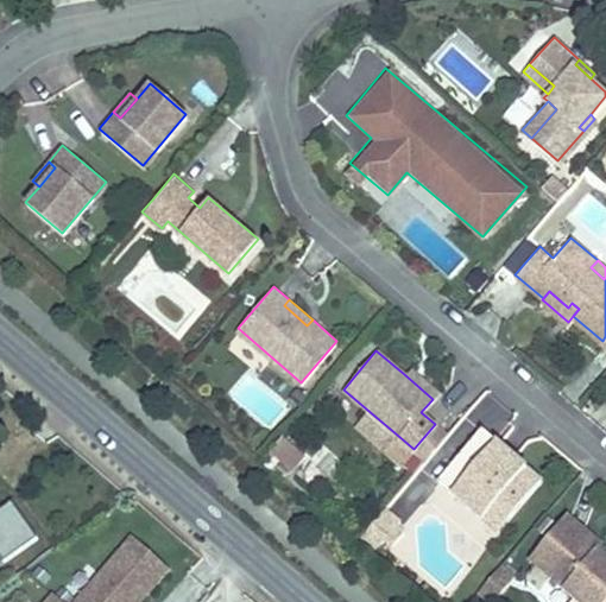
[(409,368),(404,374),(433,399),(437,392),(409,368)]
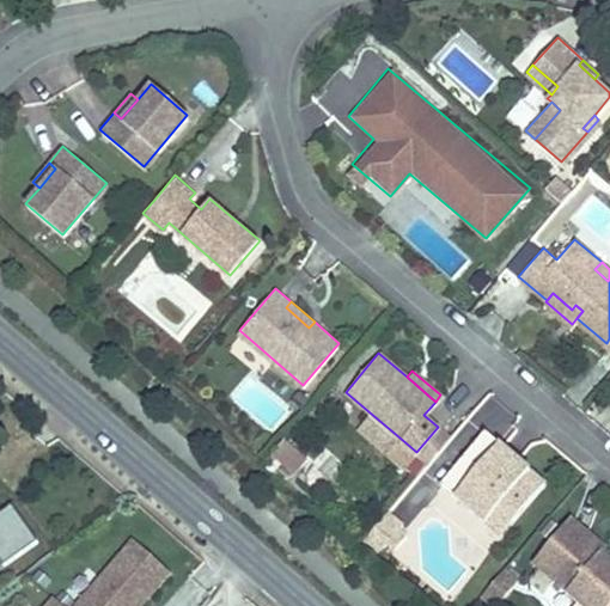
[(389,451),(400,438),(370,412),(359,426),(389,451)]
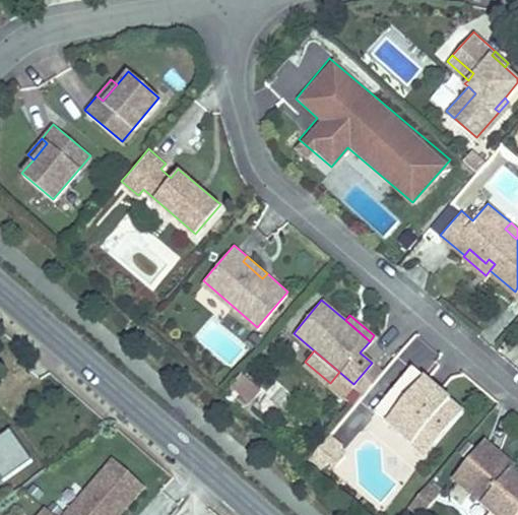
[(381,371),(372,363),(353,384),(363,392),(381,371)]
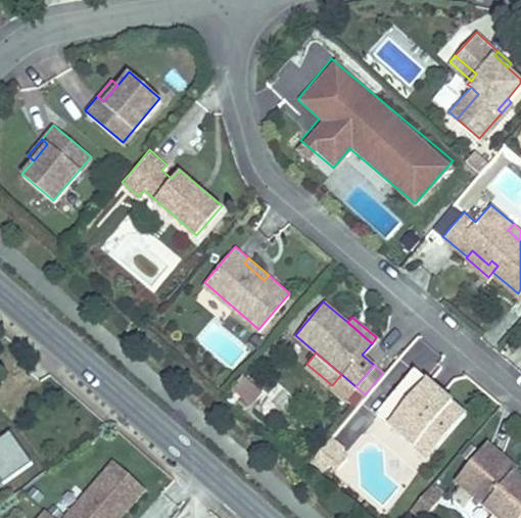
[(415,368),(395,389),(408,399),(426,378),(415,368)]
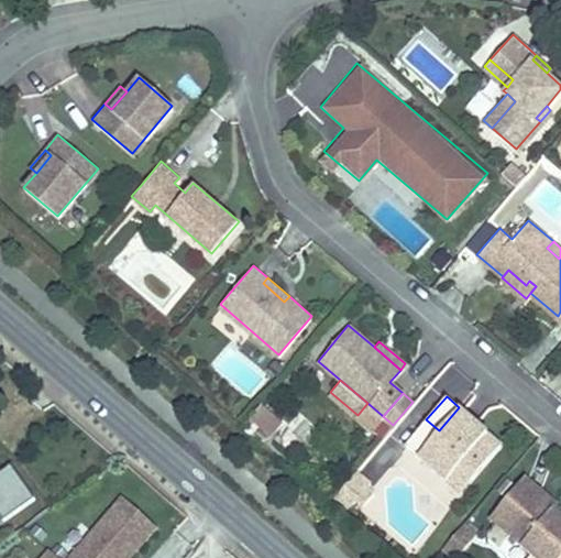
[(264,427),(276,414),(261,401),(249,414),(264,427)]
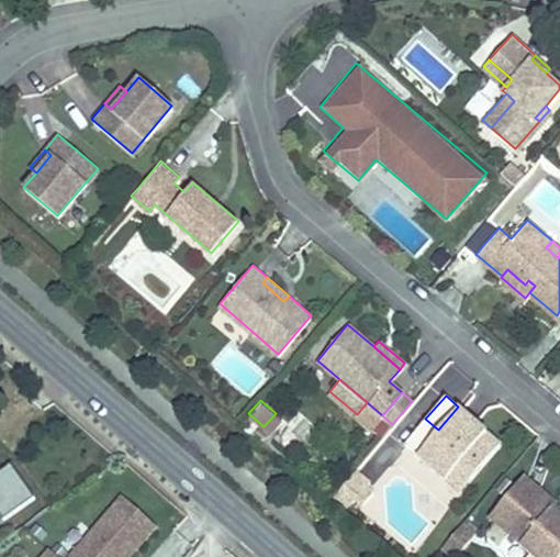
[(457,465),(470,477),(500,442),(458,407),(438,430),(425,419),(404,444),(445,478),(457,465)]
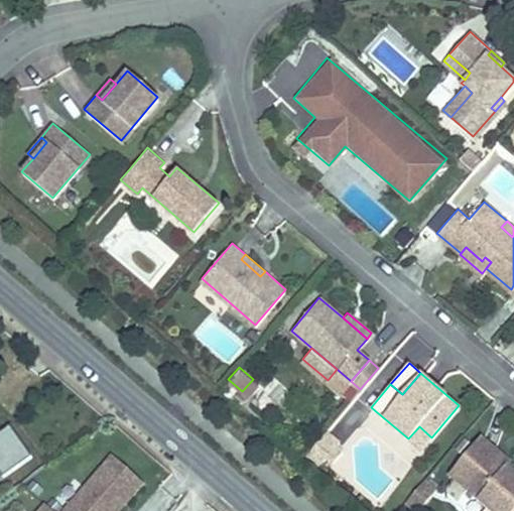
[(271,378),(254,396),(266,407),(283,389),(271,378)]
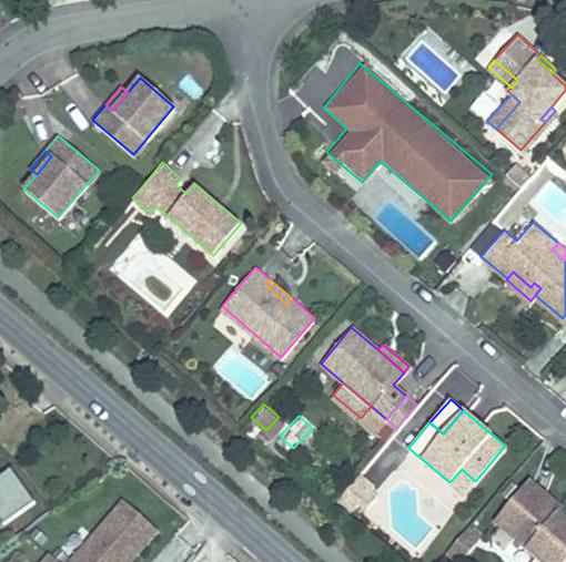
[(283,421),(279,417),(266,430),(272,435),(283,421)]
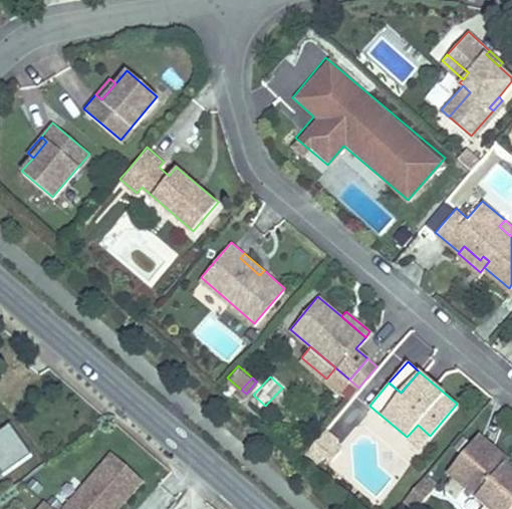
[(0,470),(1,472),(29,452),(8,422),(0,427),(0,470)]
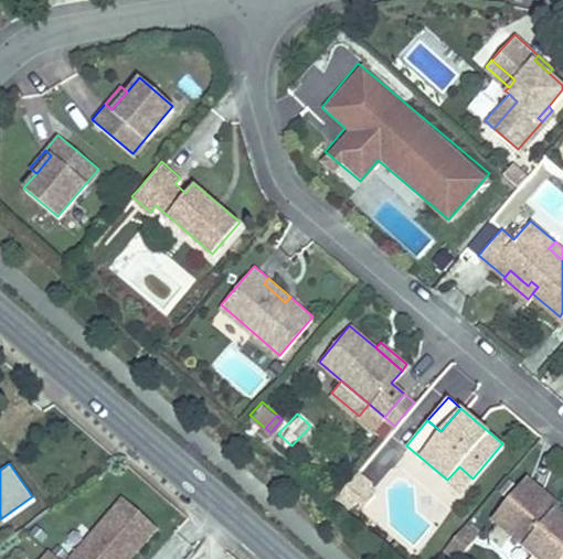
[(461,492),(473,479),(459,466),(447,480),(461,492)]
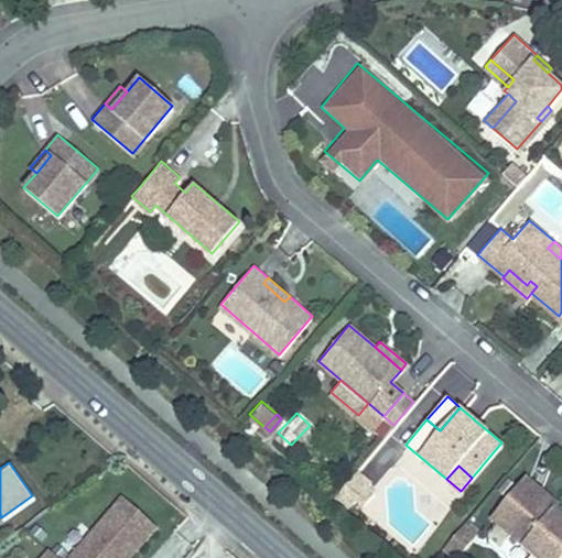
[(344,483),(336,492),(334,494),(348,506),(356,496),(363,503),(374,490),(367,484),(370,480),(356,469),(344,483)]
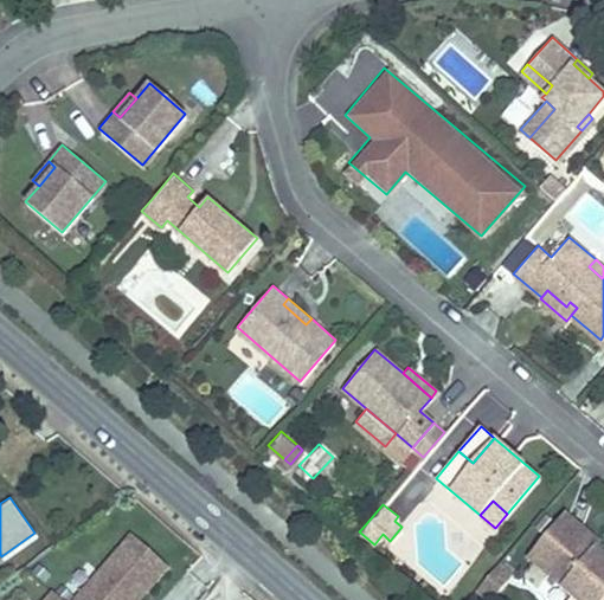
[(352,520),(361,529),(370,520),(359,511),(352,520)]
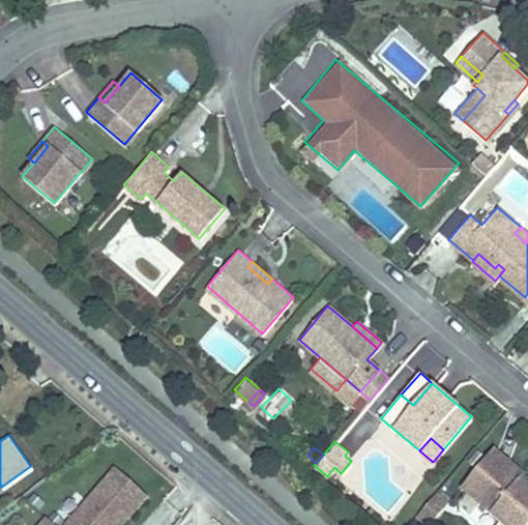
[(500,518),(508,524),(525,524),(527,522),(527,487),(519,478),(523,474),(492,448),(491,448),(461,484),(500,518)]
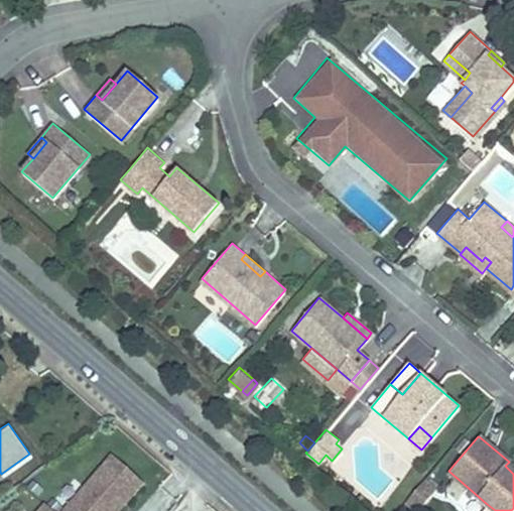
[(115,510),(117,508),(142,479),(112,453),(61,510),(115,510)]
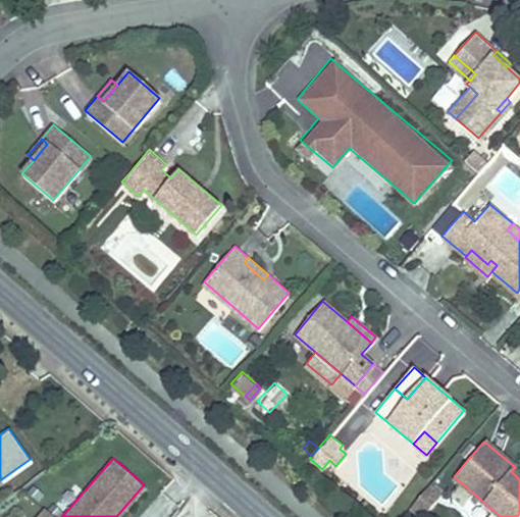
[(519,479),(519,471),(515,467),(511,471),(519,479)]
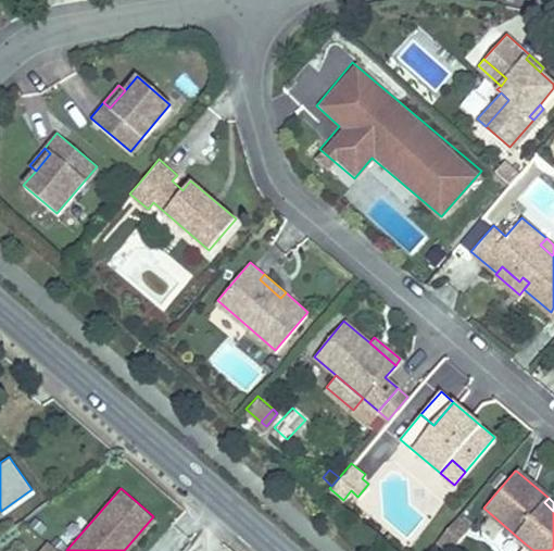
[(448,550),(469,525),(456,515),(435,539),(448,550)]
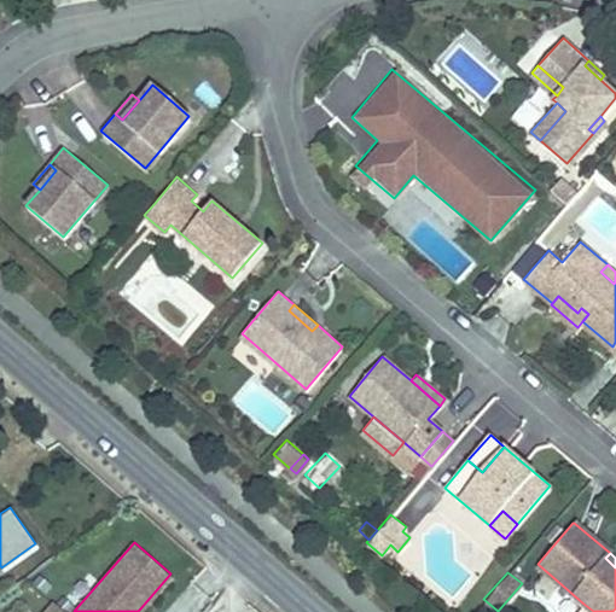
[(67,611),(53,601),(44,611),(67,611)]
